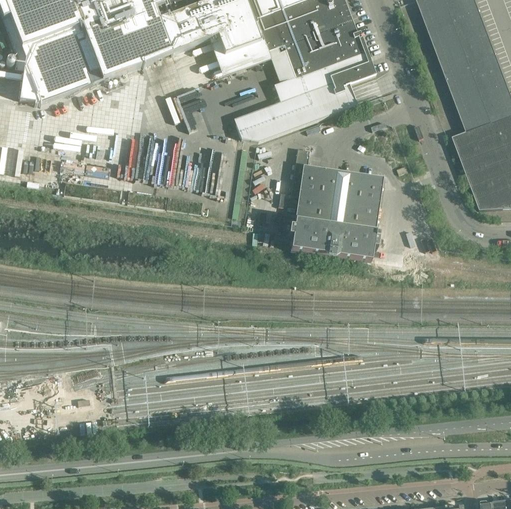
[(37,106),(173,54),(160,20),(169,17),(162,0),(3,0),(5,3),(3,3),(0,4),(0,11),(2,16),(17,57),(15,69),(24,70),(20,100),(35,102),(35,105),(37,106)]
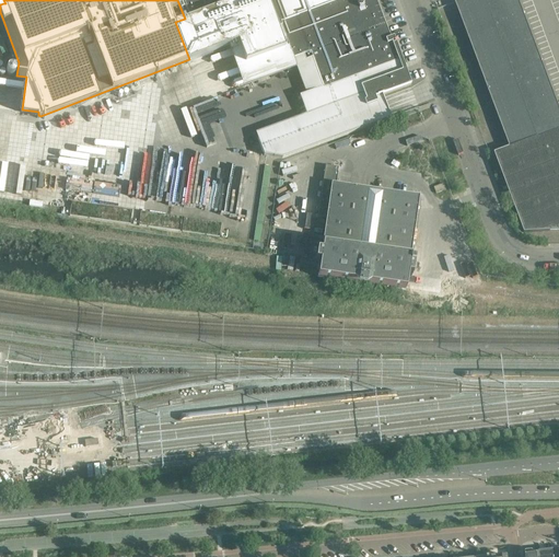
[(233,0),(185,19),(175,22),(189,59),(237,42),(245,62),(263,55),(267,66),(284,59),(280,48),(290,45),(280,22),(335,0),(233,0)]
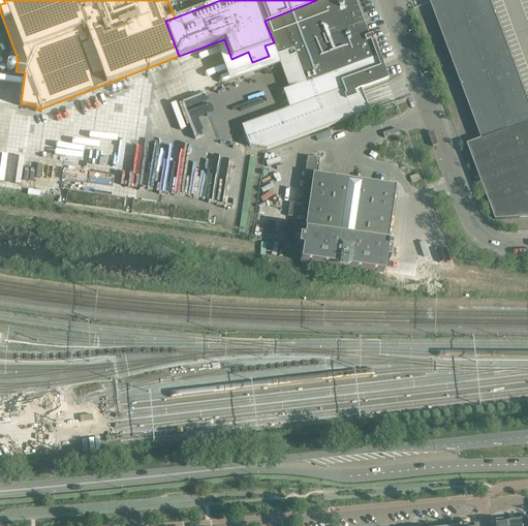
[(167,0),(175,18),(220,0),(167,0)]
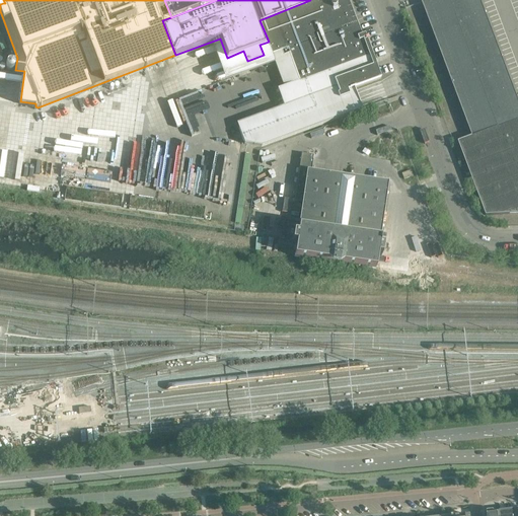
[(310,0),(260,20),(269,42),(273,53),(288,47),(300,78),(369,52),(363,37),(366,35),(365,33),(352,0),(310,0)]
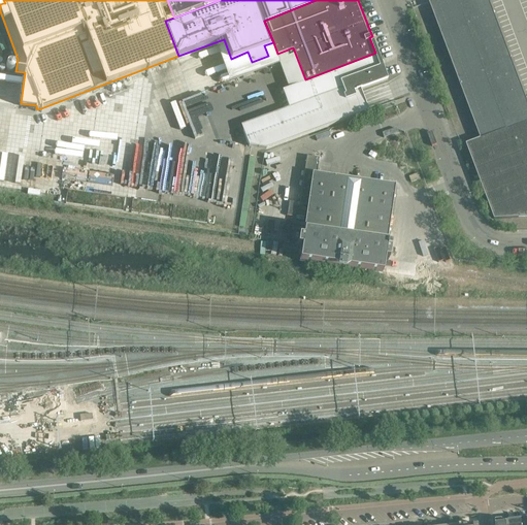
[(430,0),(482,136),(467,141),(495,217),(526,214),(526,96),(490,0),(430,0)]
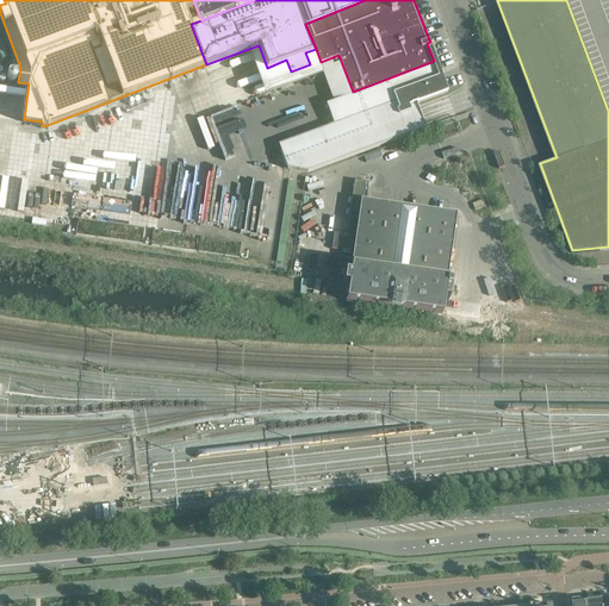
[(336,127),(283,148),(290,166),(309,169),(361,150),(426,125),(426,124),(417,101),(397,108),(390,91),(439,73),(434,61),(353,92),(334,99),(327,101),(335,122),(336,127)]
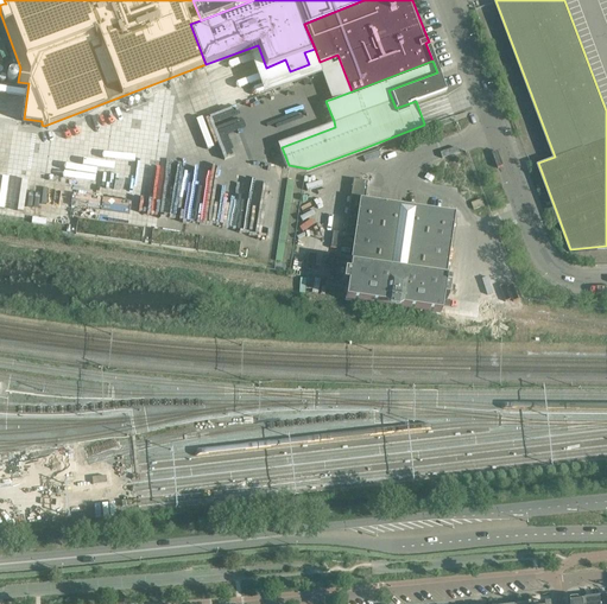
[(437,72),(389,90),(396,108),(416,101),(447,89),(441,74),(440,71),(437,72)]
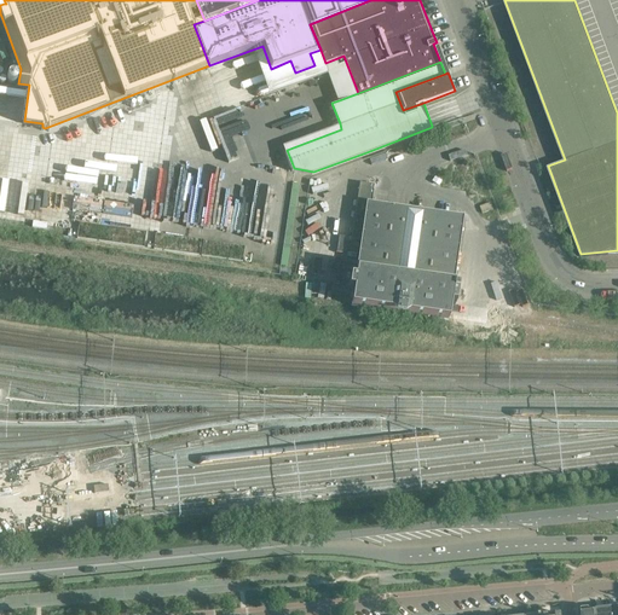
[(254,164),(250,193),(255,193),(256,190),(279,193),(287,195),(288,181),(281,180),(282,168),(254,164)]
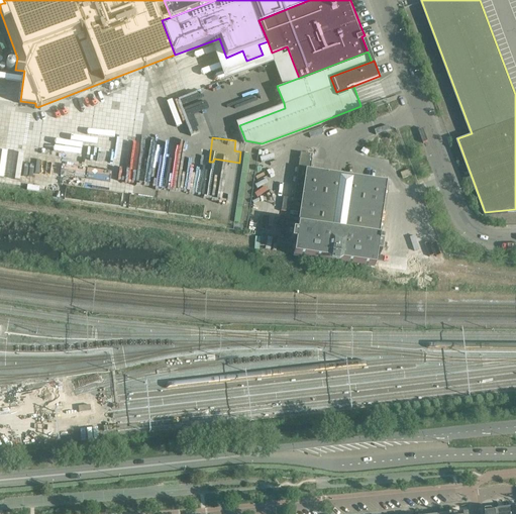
[(296,243),(294,252),(375,265),(377,254),(377,250),(381,250),(383,241),(379,241),(387,179),(310,168),(313,151),(301,150),(294,197),(302,198),(299,219),(298,229),(294,228),(292,238),(296,238),(296,243)]
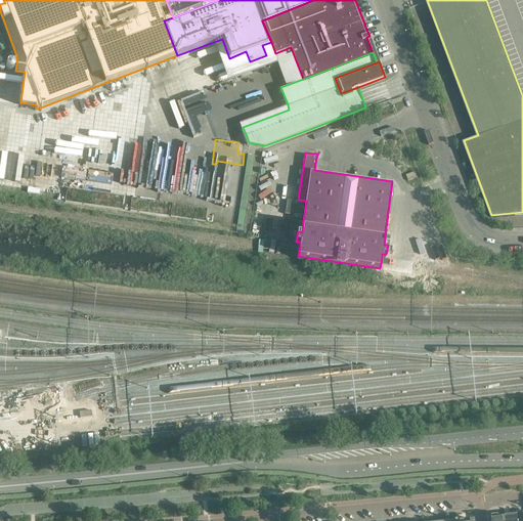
[(417,169),(407,172),(409,178),(418,174),(417,169)]
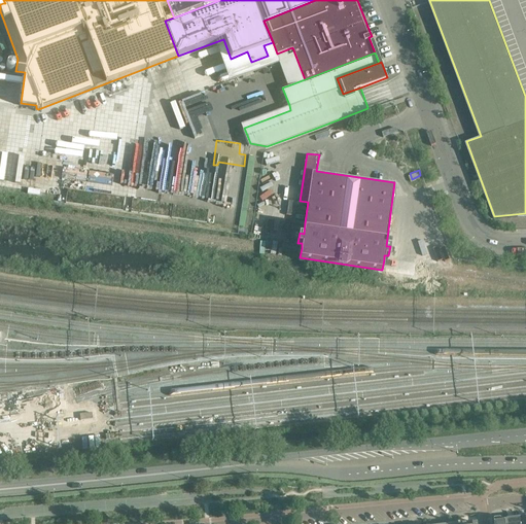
[(525,515),(509,517),(510,523),(525,523),(525,515)]
